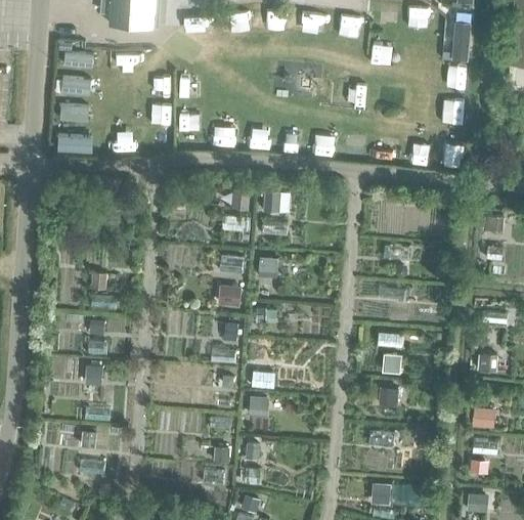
[(108,26),(149,29),(151,0),(100,0),(100,14),(108,15),(108,26)]
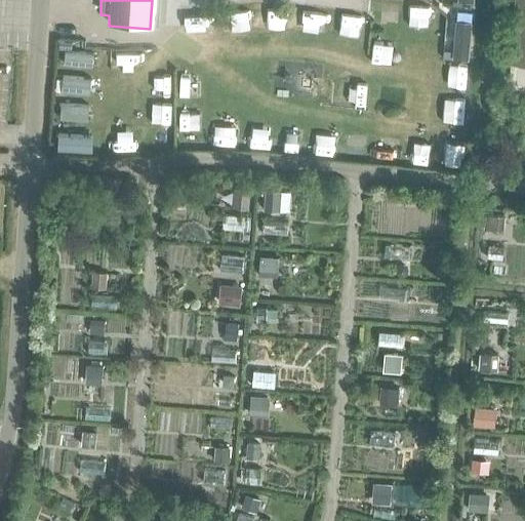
[(524,0),(515,0),(511,66),(524,67),(524,0)]
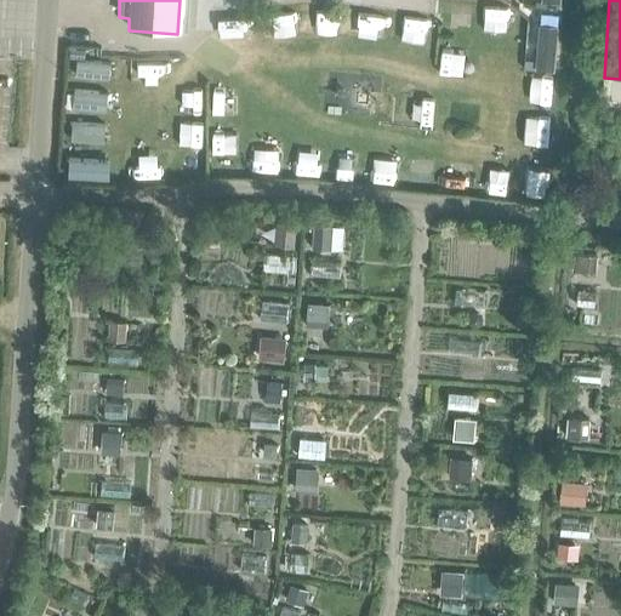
[(337,51),(339,16),(320,15),(319,50),(337,51)]
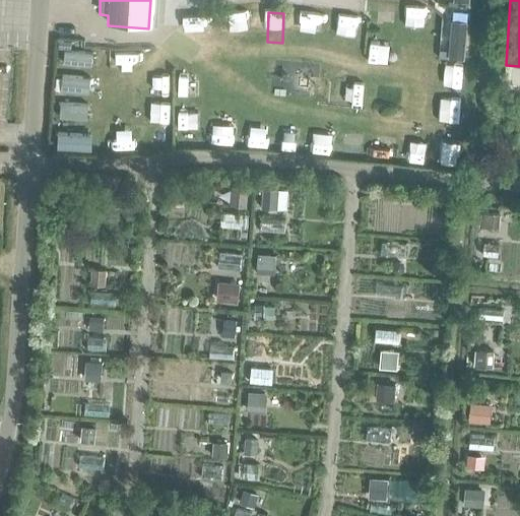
[(232,13),(233,31),(248,31),(248,13),(232,13)]
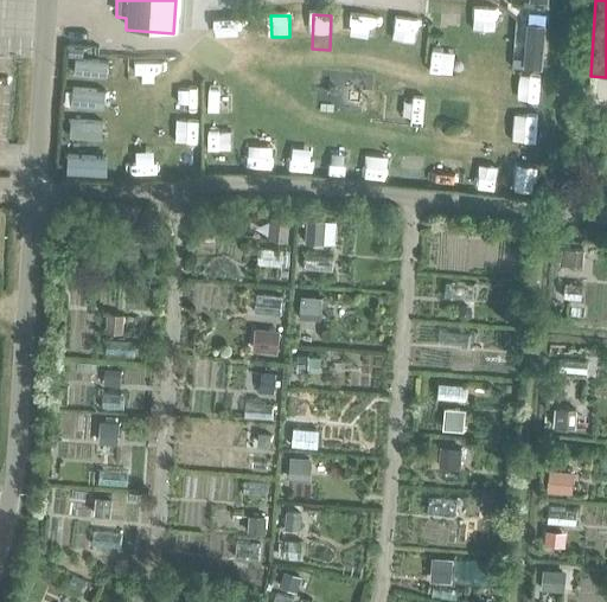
[(541,72),(545,29),(528,27),(523,70),(541,72)]
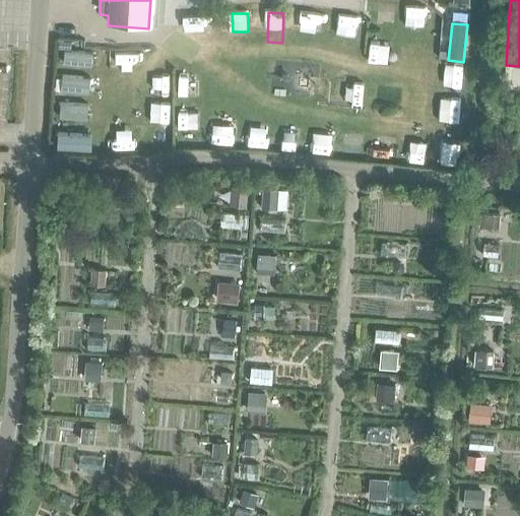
[(92,56),(64,54),(63,66),(91,68),(92,56)]
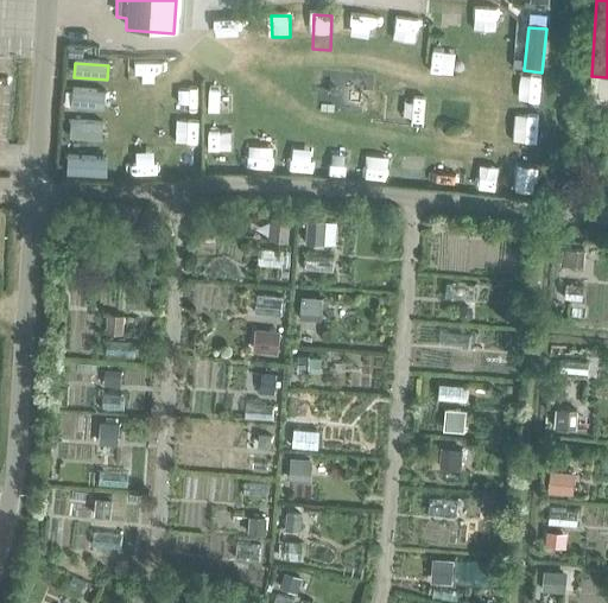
[(518,99),(539,102),(543,84),(520,81),(518,99)]
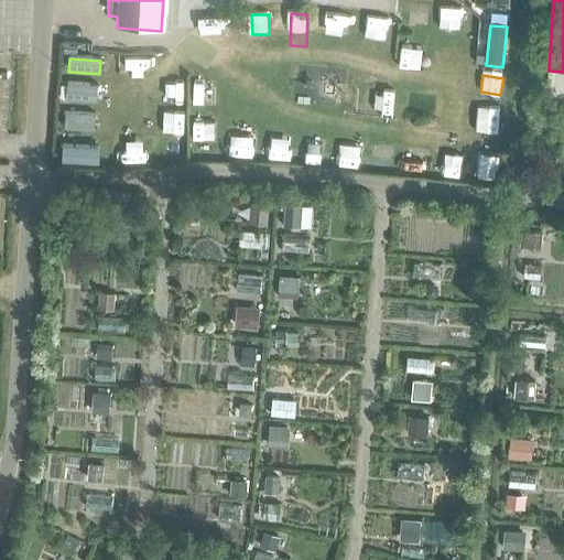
[(98,88),(67,85),(66,101),(96,104),(98,88)]
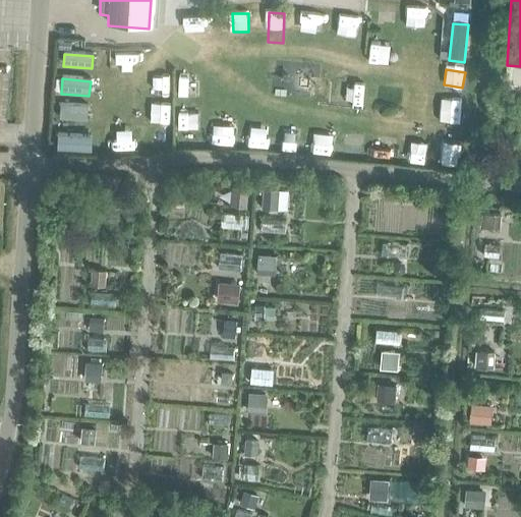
[(180,81),(181,97),(200,97),(200,81),(180,81)]
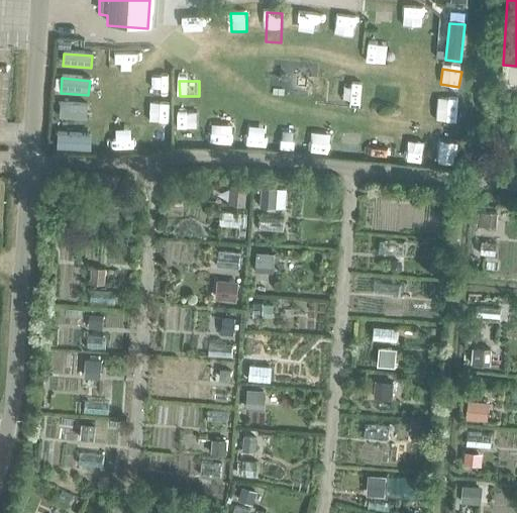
[(87,107),(61,105),(59,119),(86,121),(87,107)]
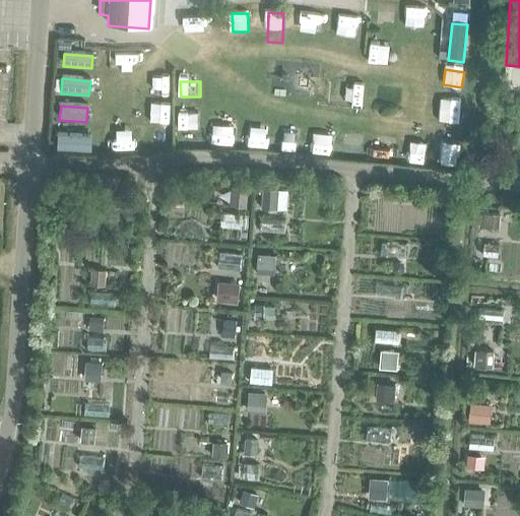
[(300,134),(287,132),(284,148),(298,150),(300,134)]
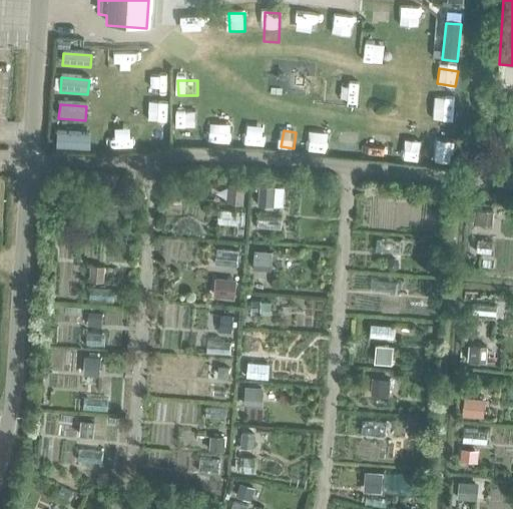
[(371,130),(369,156),(388,156),(389,131),(371,130)]
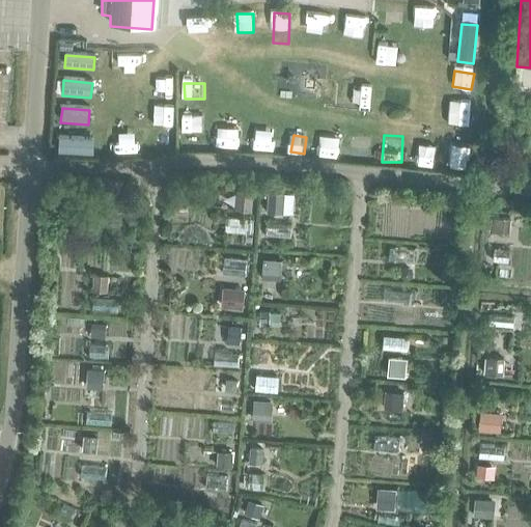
[(319,137),(318,156),(340,157),(341,138),(319,137)]
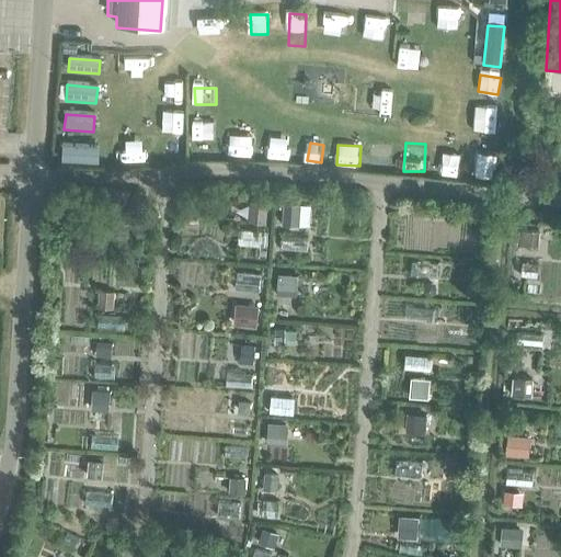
[(100,148),(63,146),(61,162),(99,165),(100,148)]
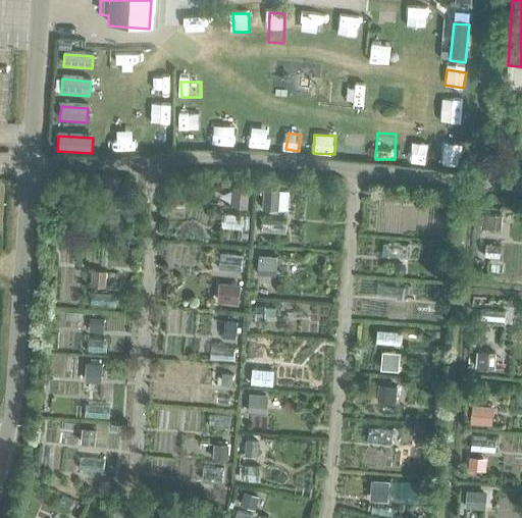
[(353,138),(352,156),(363,157),(364,139),(353,138)]
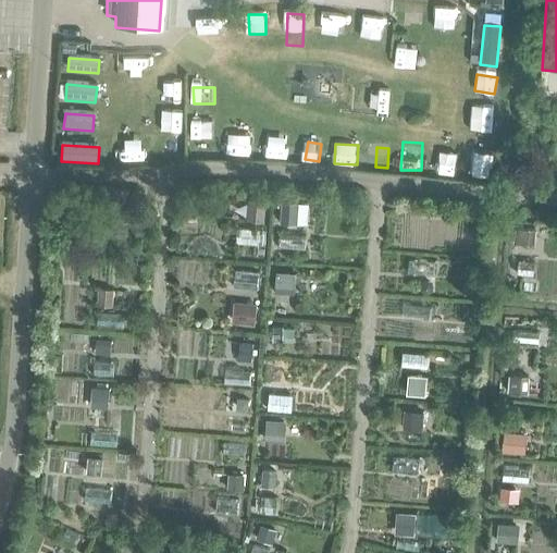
[(247,203),(246,224),(264,225),(265,204),(247,203)]
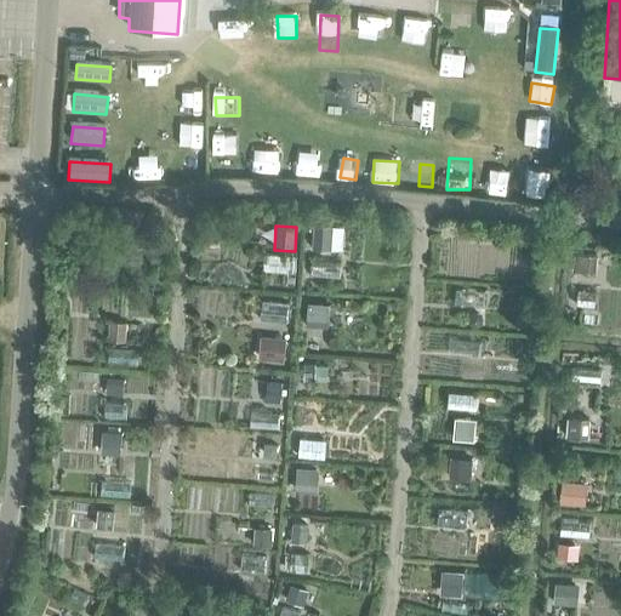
[(314,228),(312,252),(329,254),(331,229),(314,228)]
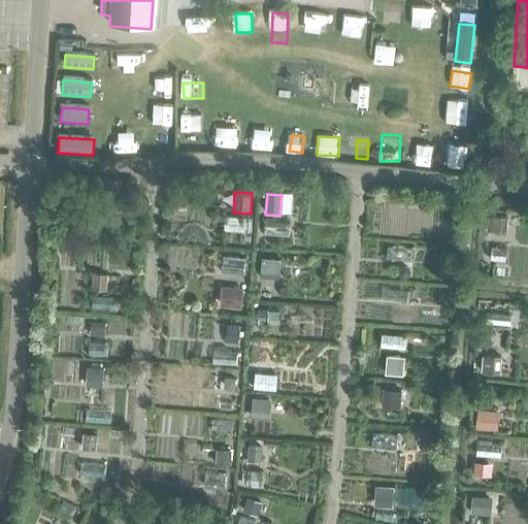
[(489,218),(487,233),(506,235),(507,220),(489,218)]
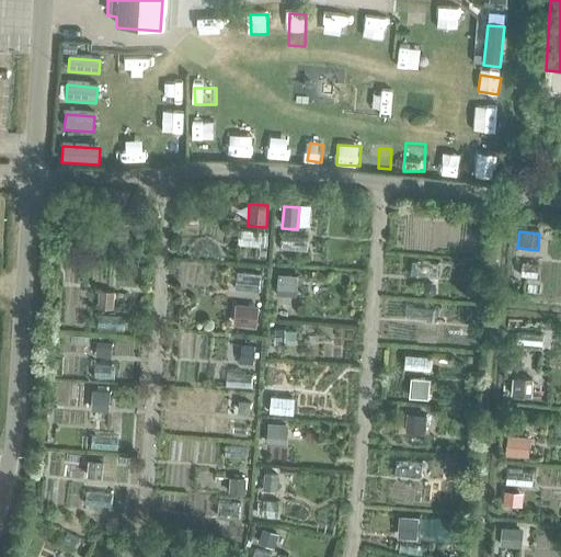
[(238,274),(237,292),(261,293),(262,275),(238,274)]
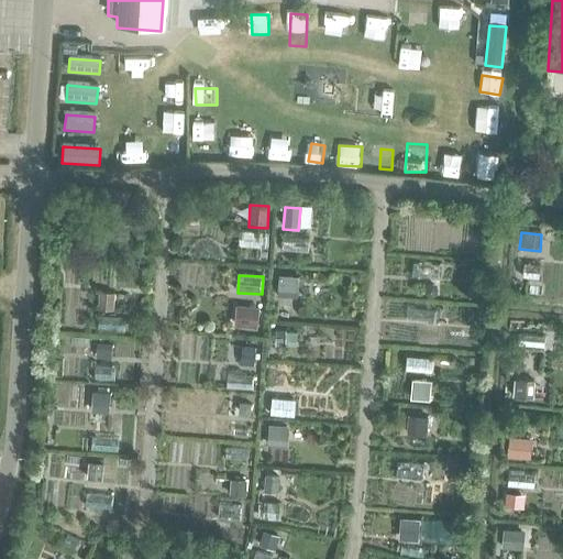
[(279,278),(277,298),(296,299),(298,280),(279,278)]
